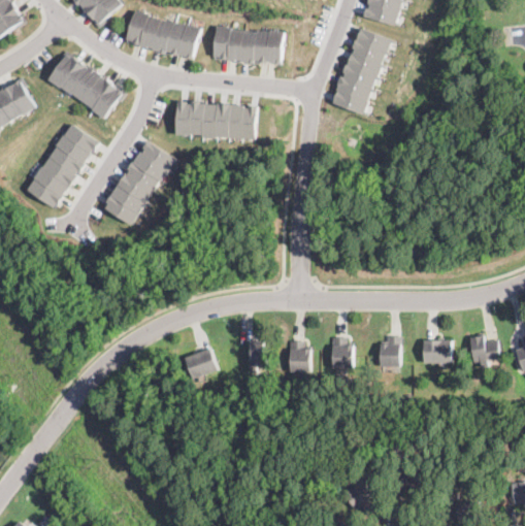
[(0,0),(9,0),(20,13),(19,14),(23,21),(0,36),(0,0)]
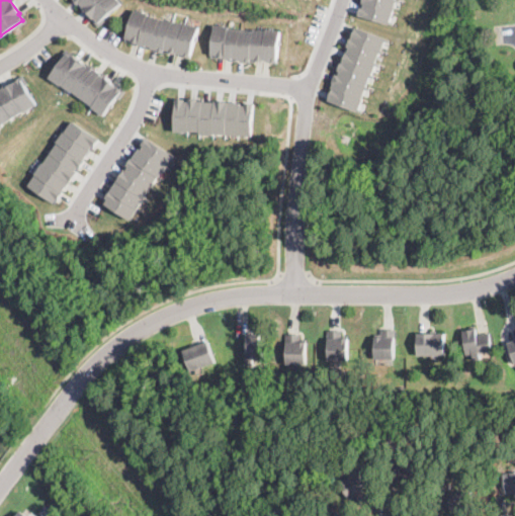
[(115,0),(119,4),(100,19),(102,22),(95,27),(89,19),(81,8),(78,10),(73,4),(76,2),(74,0),(71,2),(69,0),(115,0)]
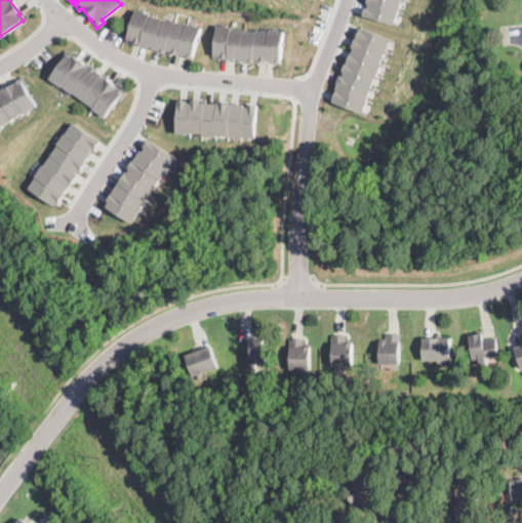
[(364,0),(360,16),(394,25),(400,0),(364,0)]
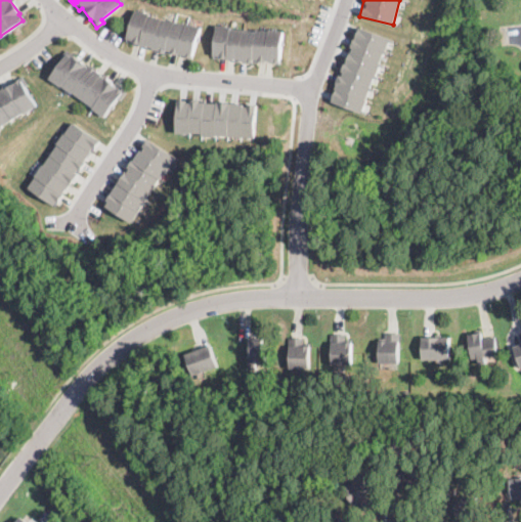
[(146,16),(169,23),(171,20),(181,26),(183,24),(198,28),(188,59),(179,57),(179,55),(176,54),(176,56),(167,54),(168,51),(165,50),(164,55),(158,53),(159,51),(148,48),(147,51),(140,49),(141,47),(129,44),(130,42),(127,41),(126,44),(121,42),(129,9),(147,14),(146,16)]
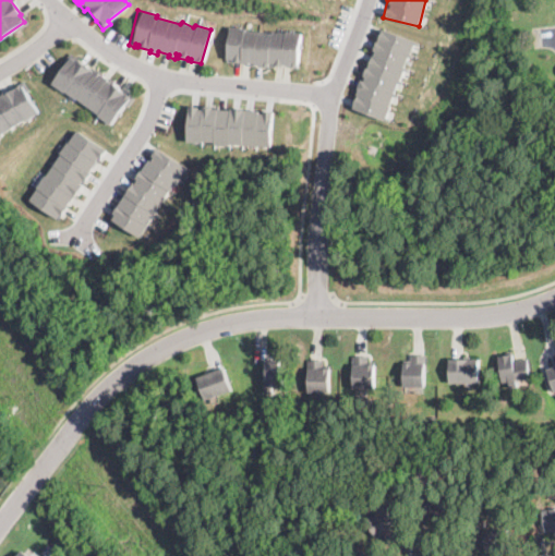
[(243,32),(268,34),(269,32),(282,34),(282,32),(299,34),(296,68),(280,67),(280,68),(272,67),(273,64),(268,64),(267,68),(256,67),(256,65),(250,64),(250,68),(245,67),(245,65),(230,64),(230,61),(228,61),(228,63),(221,62),(225,27),(243,28),(243,32)]
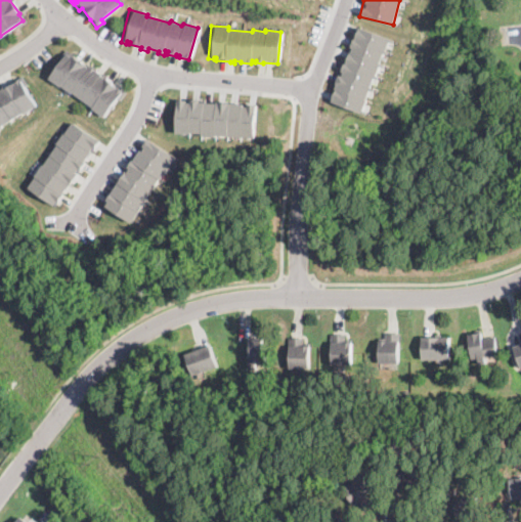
[(356,28),(328,101),(359,114),(388,39),(356,28)]
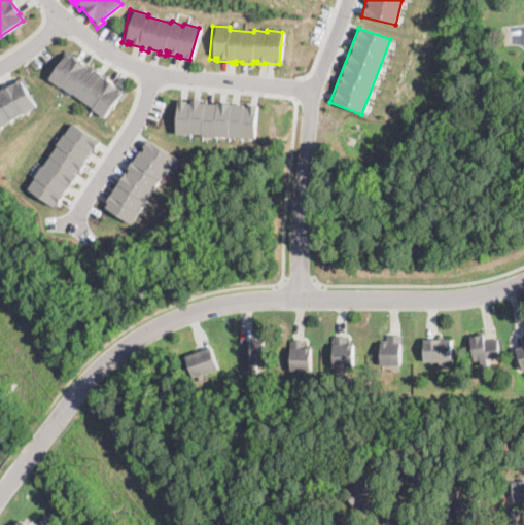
[(88,69),(90,67),(102,77),(101,78),(105,80),(107,78),(111,82),(110,83),(123,93),(105,118),(91,109),(93,108),(72,93),(71,94),(61,86),(60,89),(47,79),(53,73),(48,70),(51,66),(55,68),(60,62),(57,59),(63,50),(88,69)]
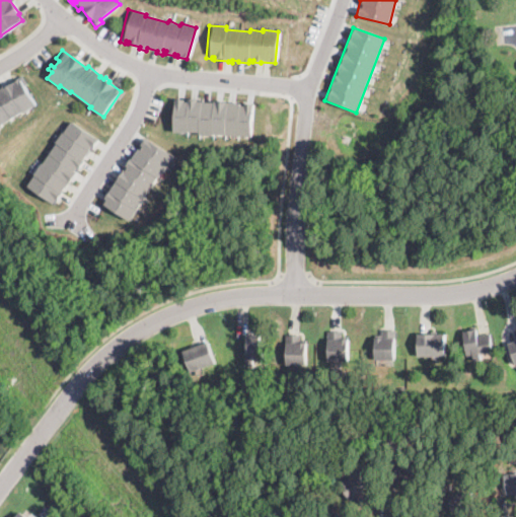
[(22,85),(34,105),(22,114),(22,112),(0,126),(1,128),(0,128),(0,90),(12,83),(11,80),(18,76),(23,84),(22,85)]
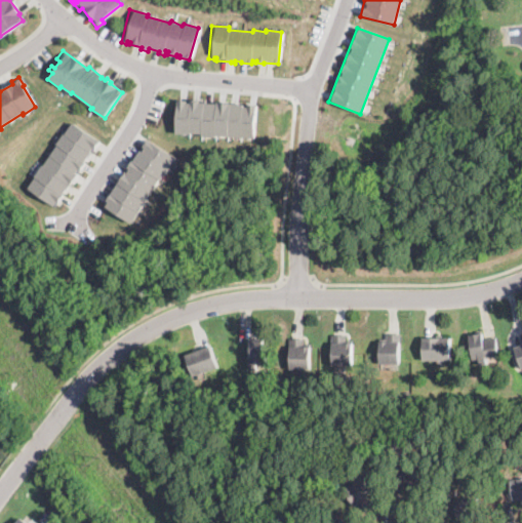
[(203,103),(203,104),(214,105),(214,103),(229,104),(229,105),(241,106),(241,107),(244,108),(244,106),(254,106),(252,138),(214,136),(213,137),(200,136),(200,134),(174,133),(175,103),(177,104),(177,101),(184,102),(184,104),(190,104),(191,99),(196,99),(197,99),(197,103),(203,103)]
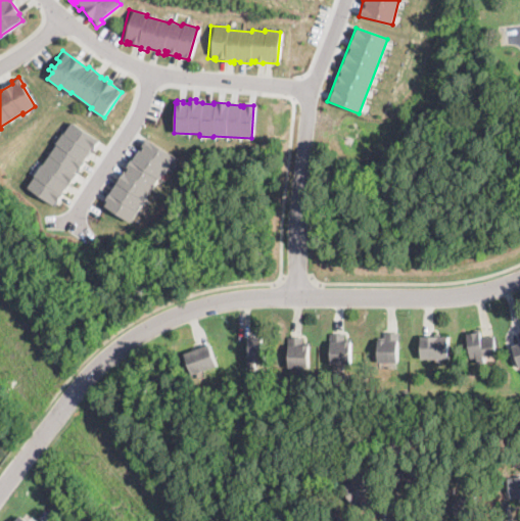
[(26,187),(52,205),(98,142),(69,122),(26,187)]
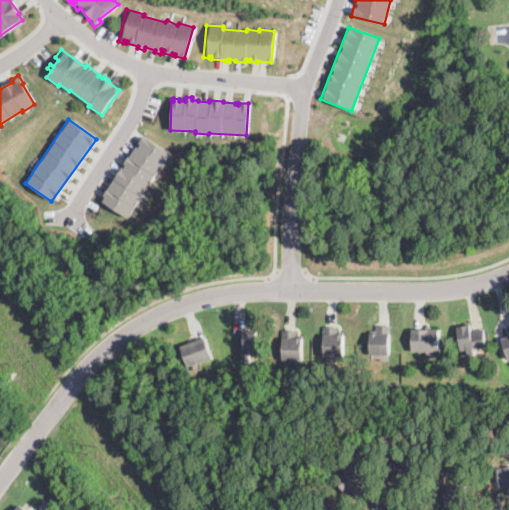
[(100,201),(126,219),(170,153),(141,136),(100,201)]
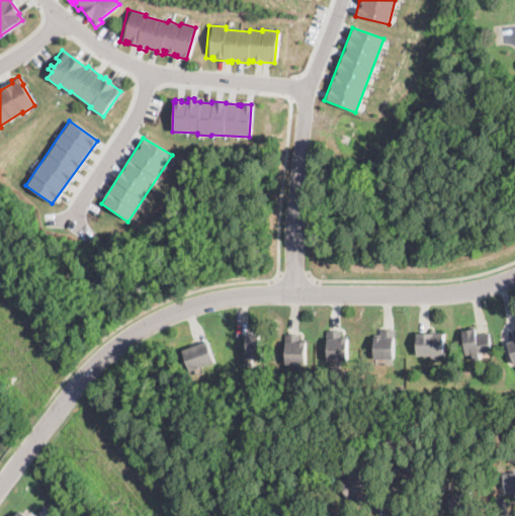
[(473,329),(474,336),(487,333),(491,351),(478,354),(479,359),(471,361),(469,354),(464,356),(458,332),(473,329)]
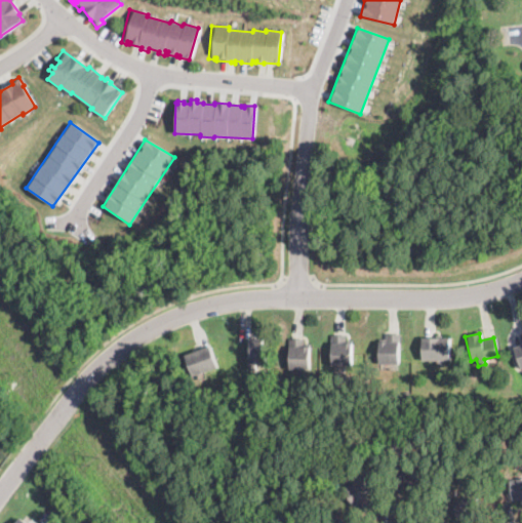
[(398,334),(397,365),(375,364),(375,343),(378,343),(378,340),(380,340),(380,334),(398,334)]
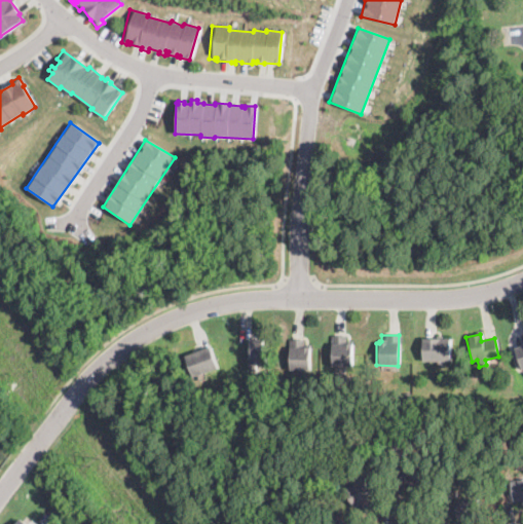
[(351,341),(350,367),(331,366),(331,337),(345,337),(345,341),(351,341)]
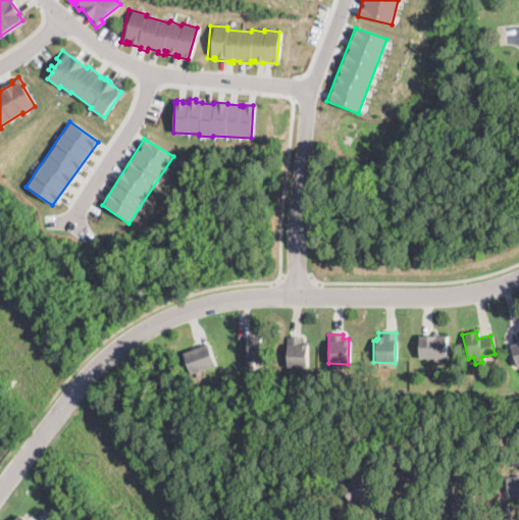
[(446,336),(446,358),(417,358),(418,335),(446,336)]
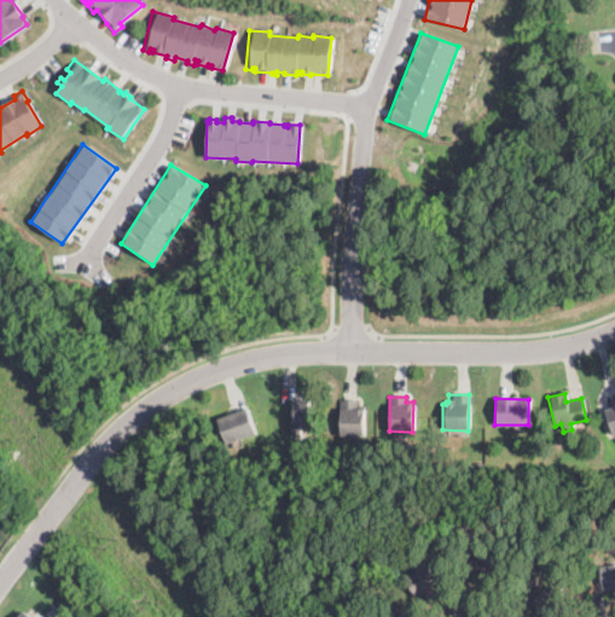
[(300,437),(291,438),(290,401),(306,401),(307,430),(300,430),(300,437)]
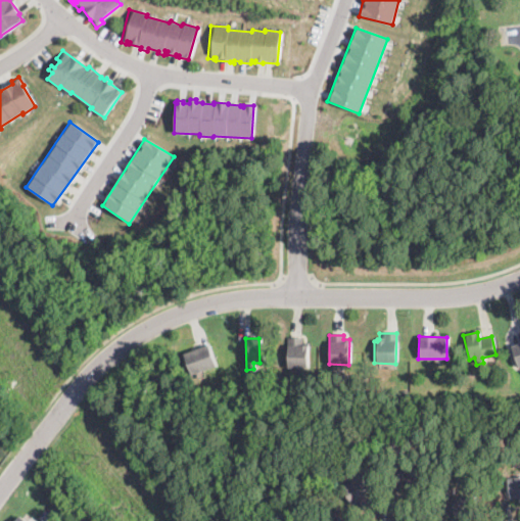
[(306,345),(306,368),(286,368),(287,345),(289,345),(289,339),(302,339),(302,345),(306,345)]
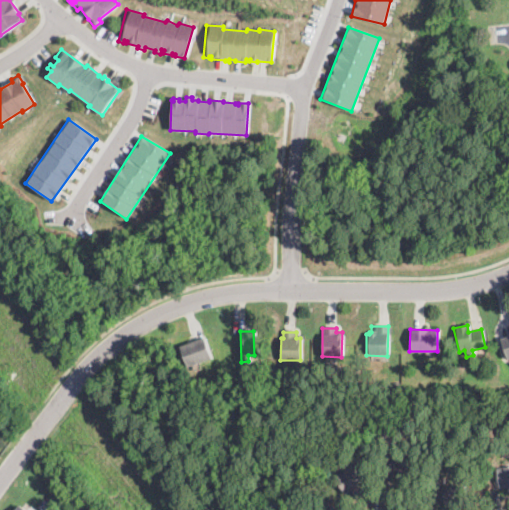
[(508,358),(508,335),(499,339),(506,360),(508,358)]
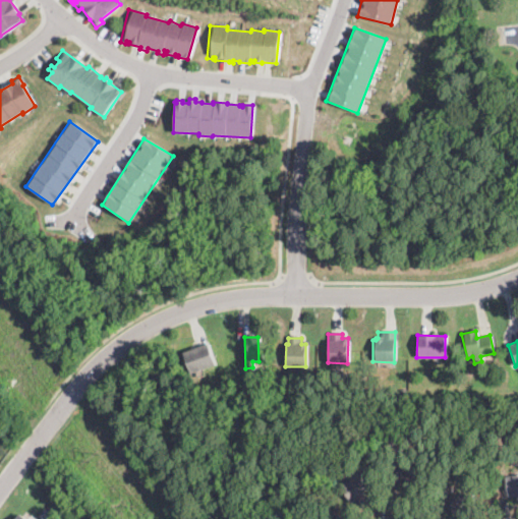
[(189,373),(181,352),(189,349),(207,343),(214,364),(189,373)]
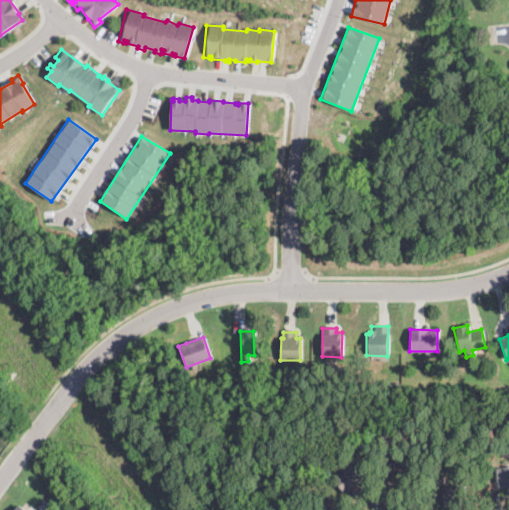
[(508,467),(508,491),(507,492),(506,488),(498,489),(495,469),(508,467)]
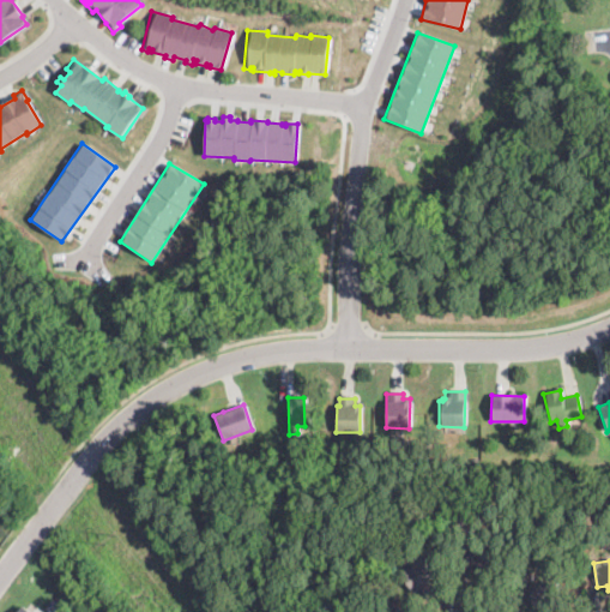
[(58,606),(53,611),(44,611),(50,601),(58,606)]
